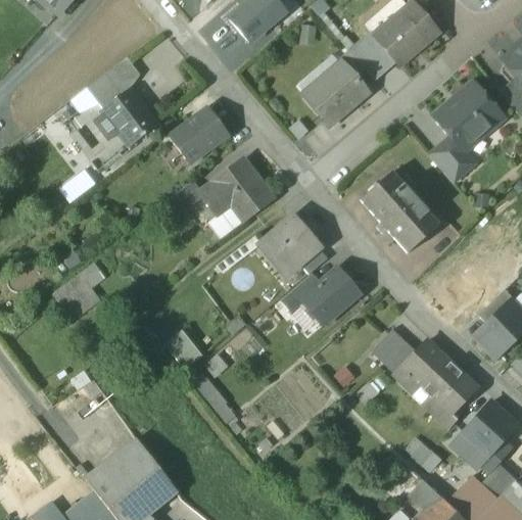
[(45,0),(59,12),(69,0),(45,0)]
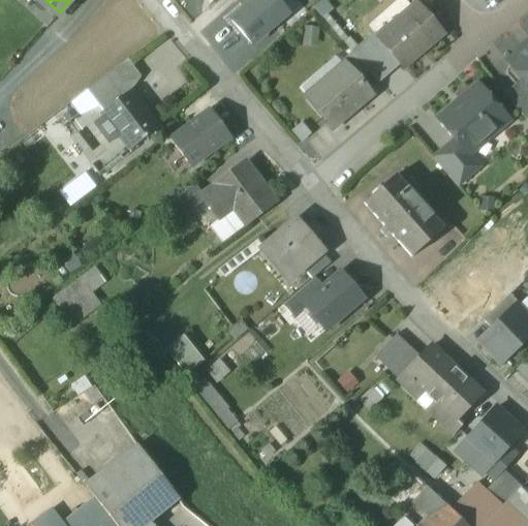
[(252,0),(231,18),(252,41),(288,10),(279,0),(252,0)]
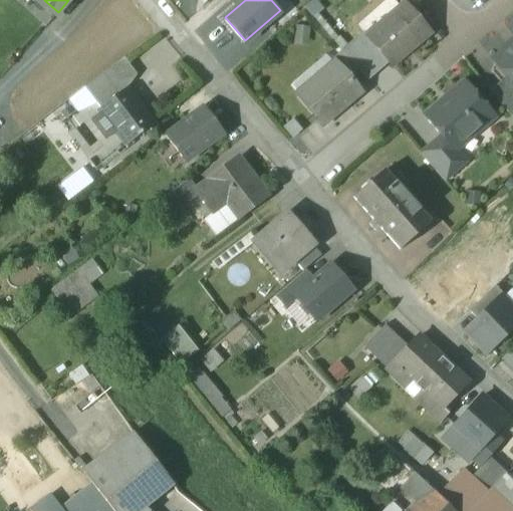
[(310,0),(305,5),(314,15),(323,7),(317,0),(310,0)]
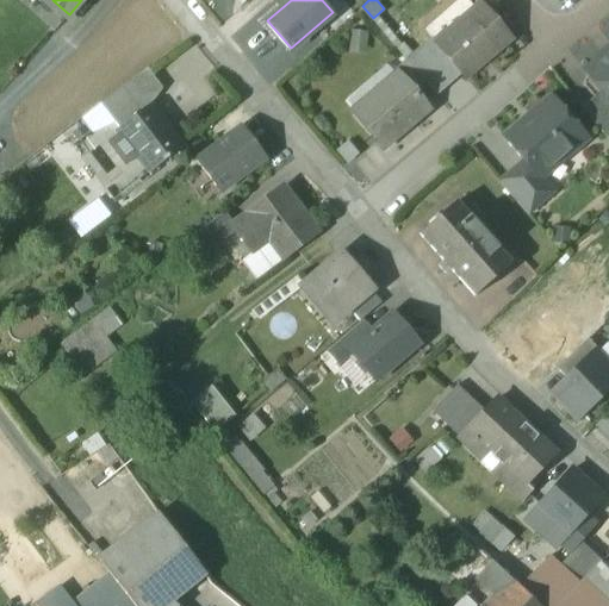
[(480,0),(482,1),(493,17),(505,6),(501,0),(480,0)]
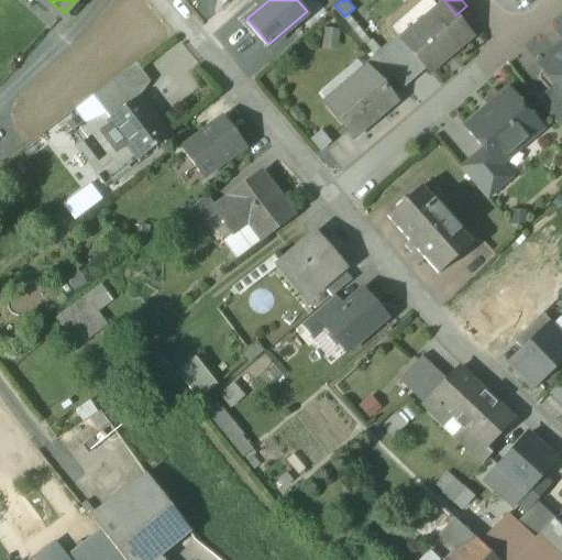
[(427,65),(430,68),(471,34),(455,15),(444,1),(403,36),(427,65)]
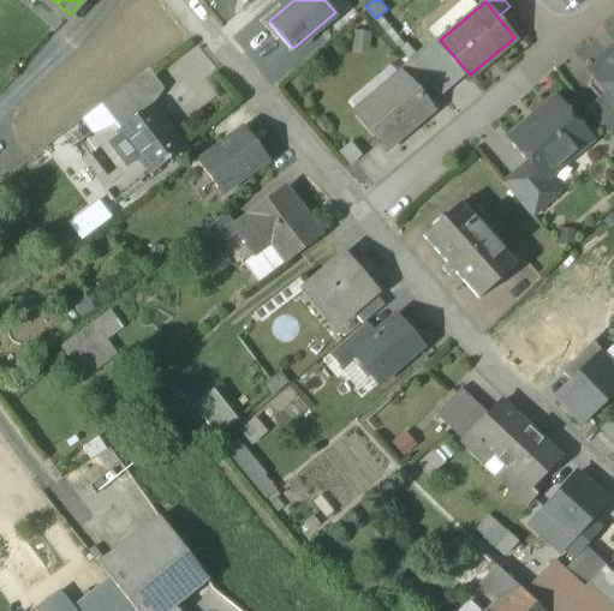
[(355,29),(353,49),(369,51),(370,30),(355,29)]
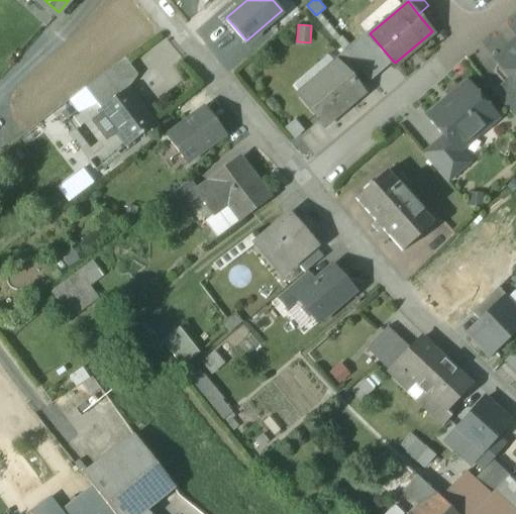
[(370,80),(392,60),(370,33),(367,29),(344,49),(363,71),(370,80)]
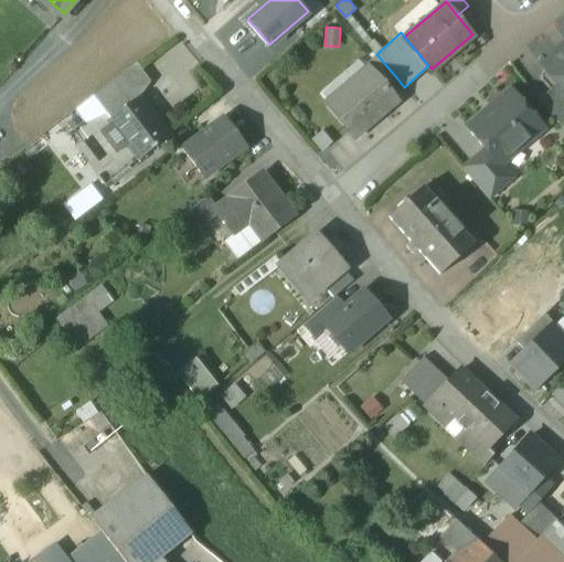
[(557,82),(563,88),(563,52),(561,54),(556,54),(543,65),(557,82)]
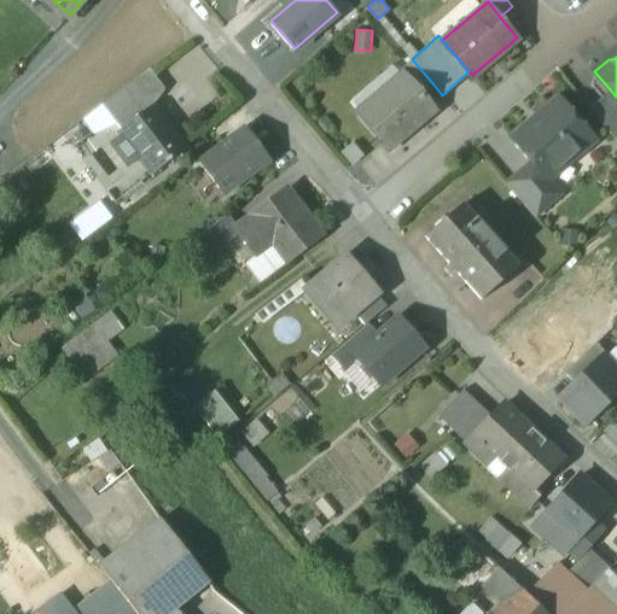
[(405,75),(421,94),(434,85),(412,59),(397,70),(403,76),(405,75)]
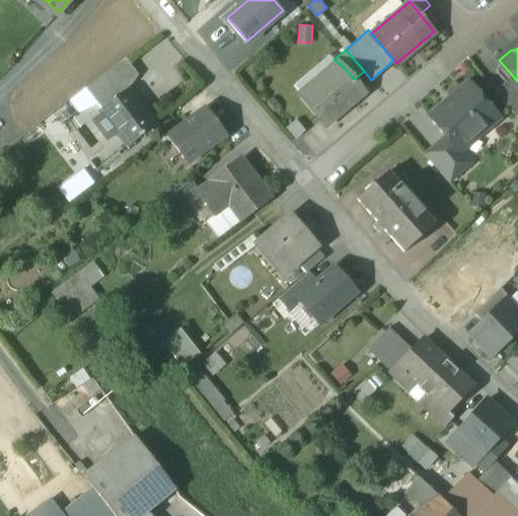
[(295,82),(304,93),(339,64),(334,59),(329,54),(295,82)]
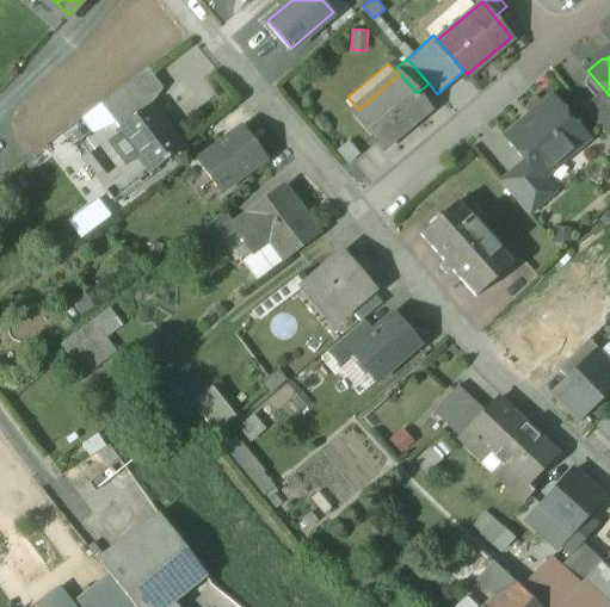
[(102,100),(121,127),(151,103),(147,98),(162,86),(147,67),(102,100)]
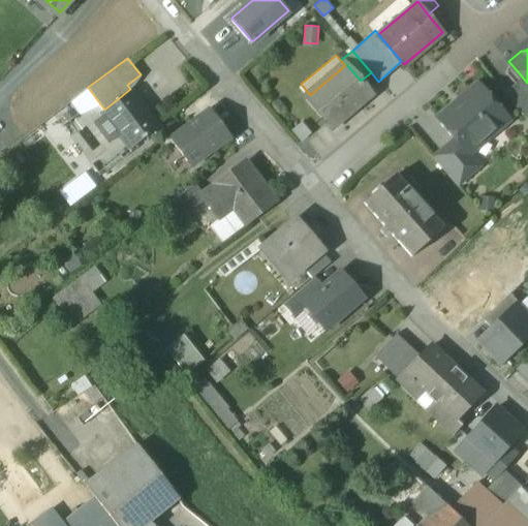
[(310,95),(335,125),(372,94),(361,81),(346,64),(345,65),(310,95)]
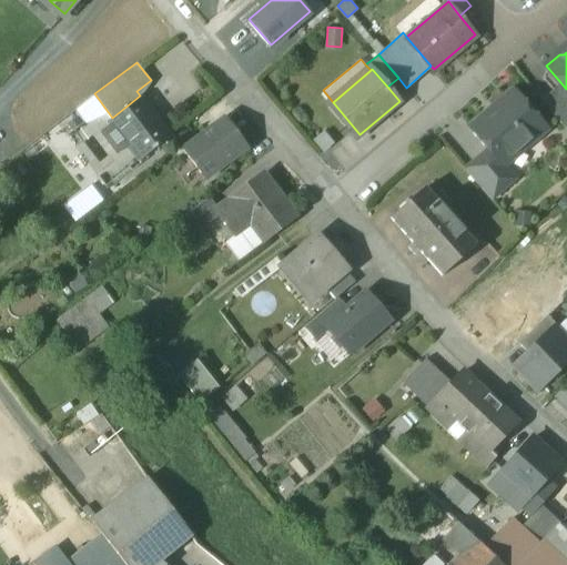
[(542,99),(559,119),(566,112),(566,89),(560,82),(542,99)]
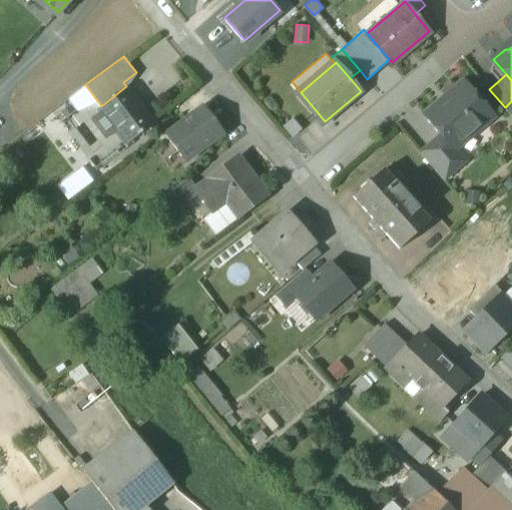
[(463,80),(438,101),(440,104),(465,83),(463,80)]
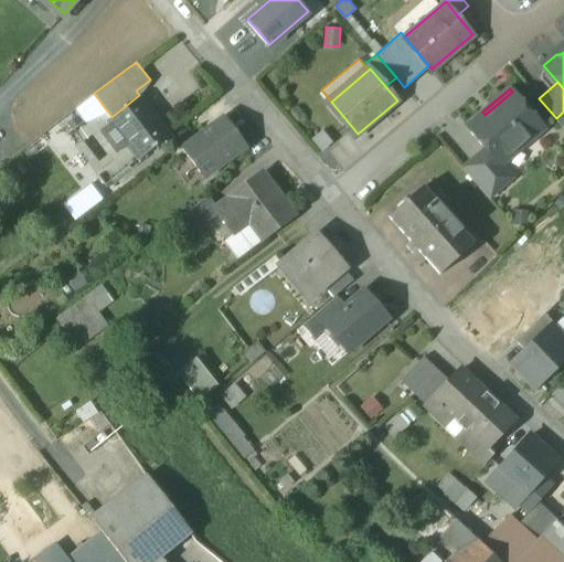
[(487,147),(500,162),(501,161),(542,127),(540,124),(541,123),(542,118),(536,112),(532,112),(531,113),(512,92),(485,115),(482,112),(468,125),(487,147)]
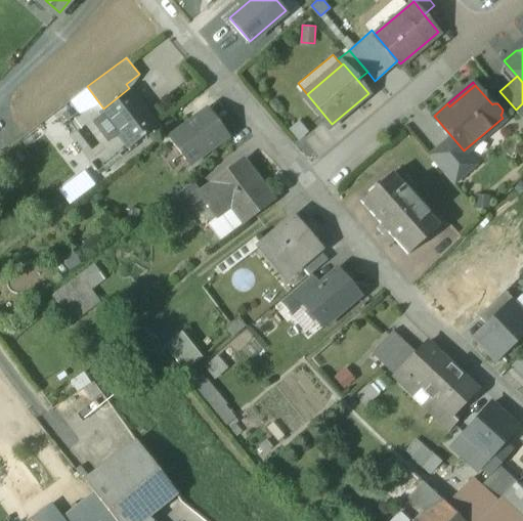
[(103,109),(87,86),(69,99),(78,112),(103,109)]
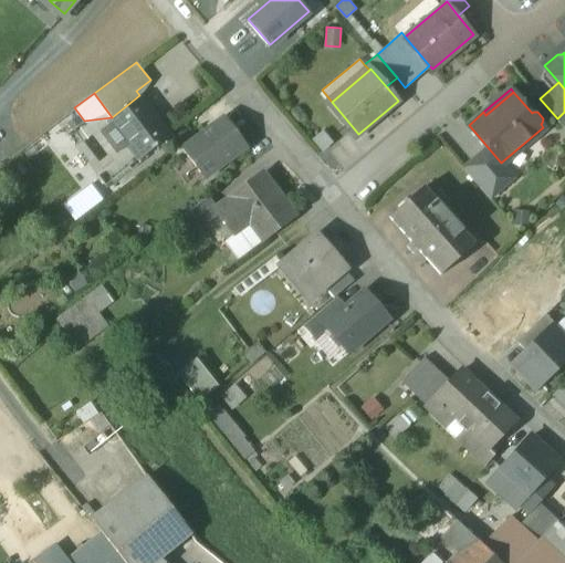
[(140,155),(142,156),(157,145),(156,144),(171,133),(159,116),(157,118),(139,95),(112,117),(113,118),(129,141),(131,142),(133,139),(143,154),(140,155)]
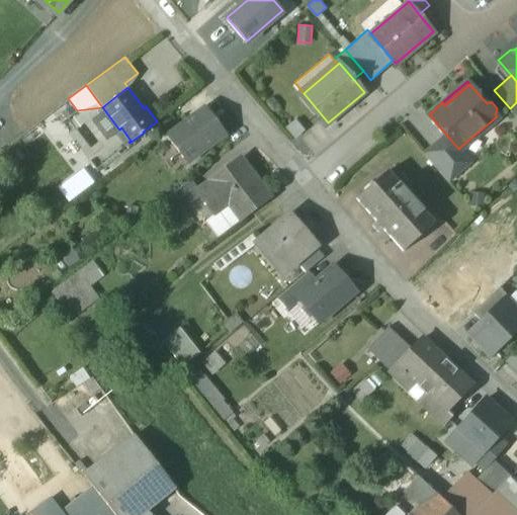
[(168,135),(187,161),(226,133),(205,106),(168,135)]
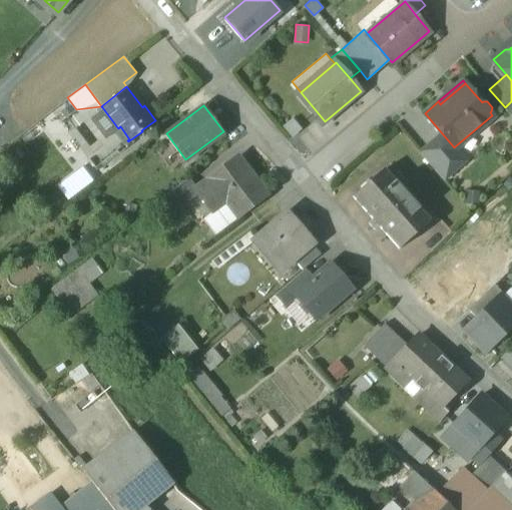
[(117,127),(102,107),(90,116),(106,135),(117,127)]
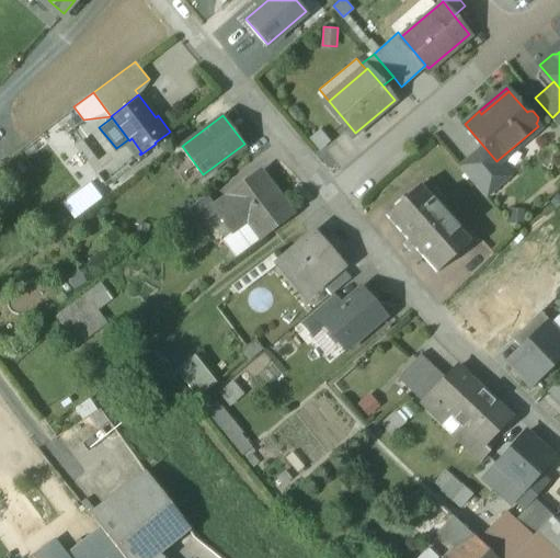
[(320,128),(309,137),(320,149),(331,140),(320,128)]
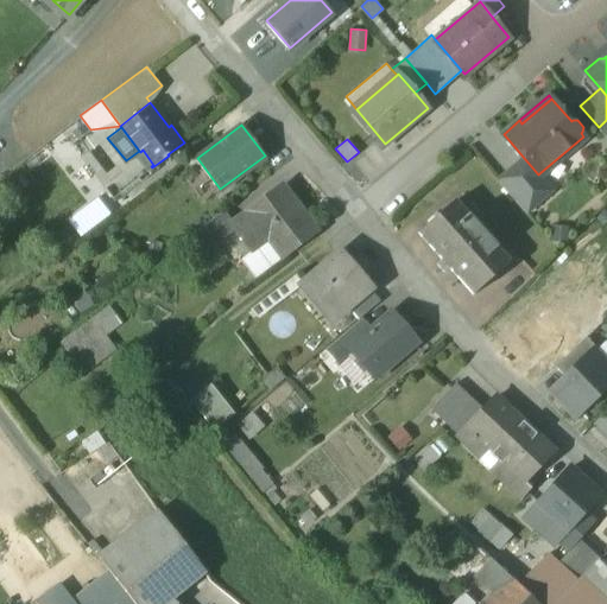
[(143,150),(140,152),(151,166),(153,165),(143,150)]
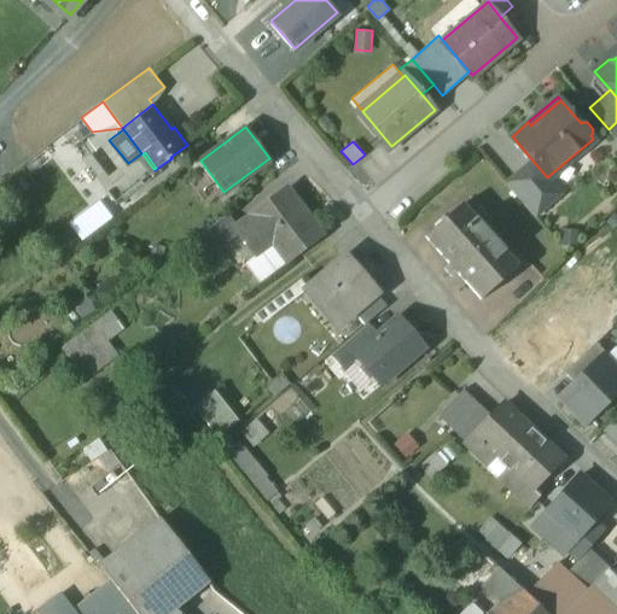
[(507,182),(535,215),(563,192),(548,176),(547,177),(533,161),(507,182)]
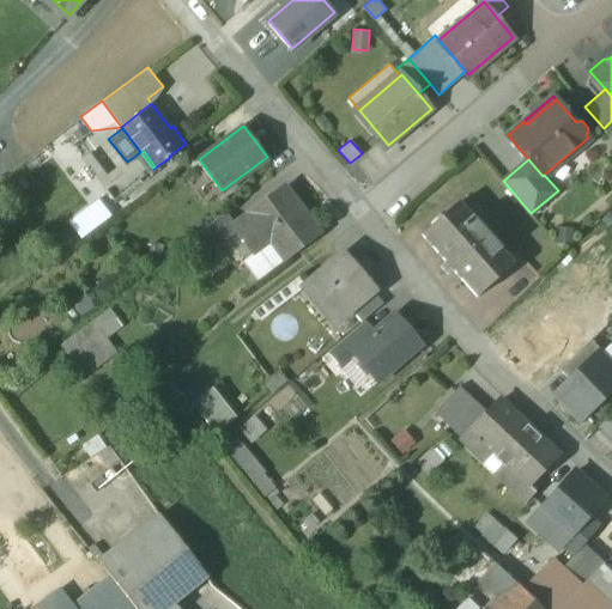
[(271,239),(284,257),(319,231),(285,187),(235,224),(238,229),(255,251),(271,239)]
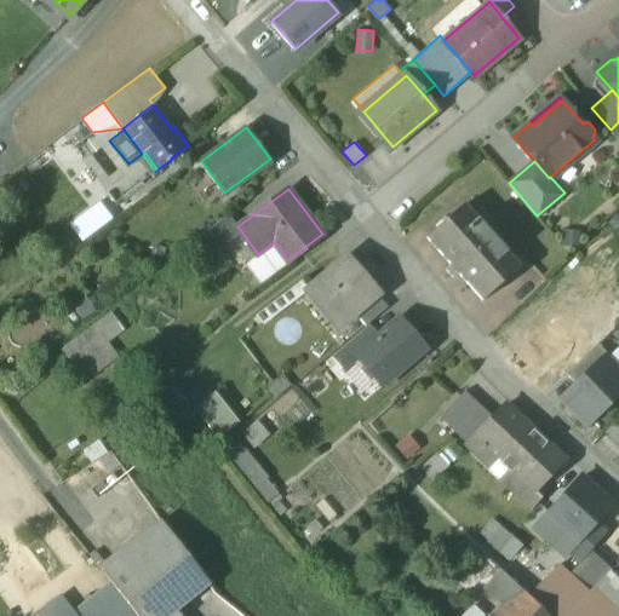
[(428,236),(483,298),(519,266),(463,205),(428,236)]
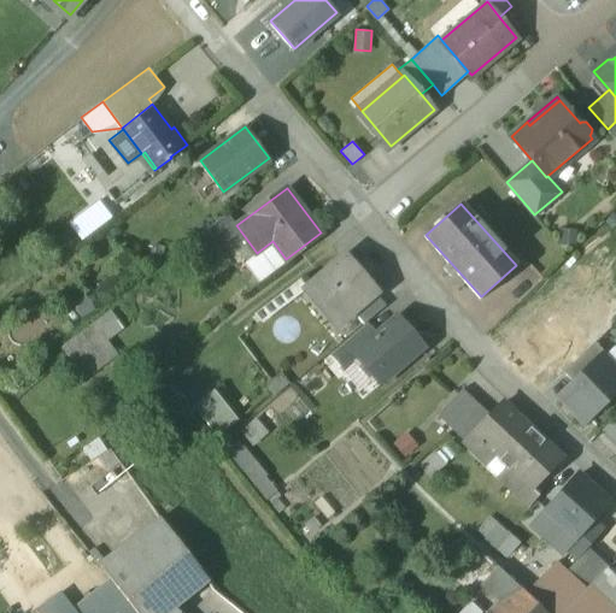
[(193,239),(206,255),(240,230),(236,225),(228,213),(193,239)]
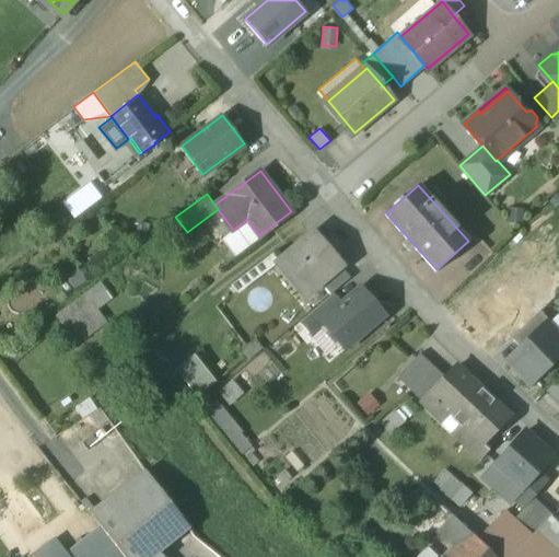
[(247,219),(233,230),(223,238),(234,253),(259,235),(247,219)]
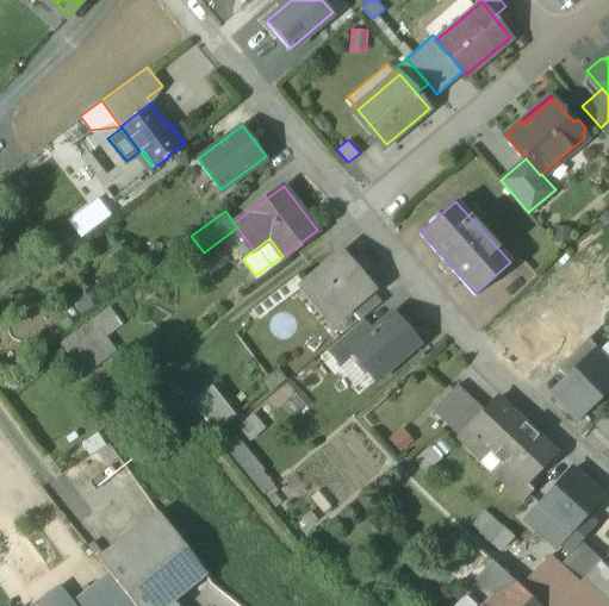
[(305,282),(335,317),(348,305),(371,286),(341,251),(305,282)]
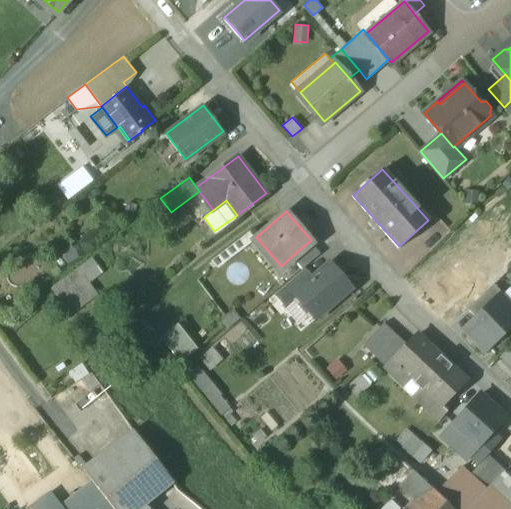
[(429,251),(445,268),(470,244),(455,227),(429,251)]
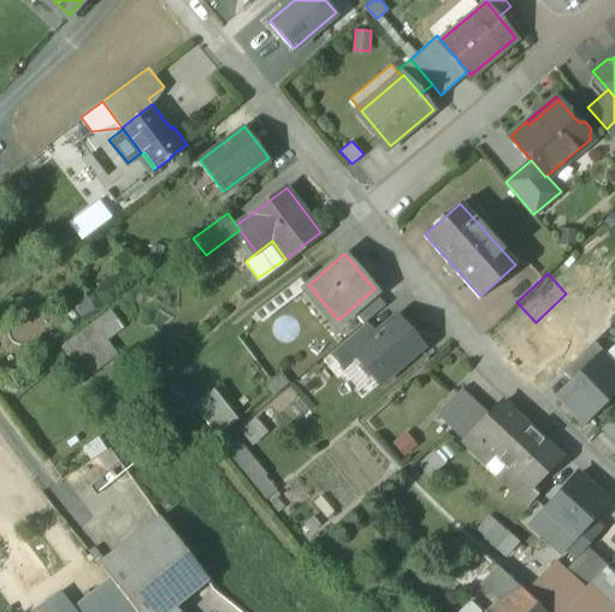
[(300,277),(254,312),(261,321),(307,287),(300,277)]
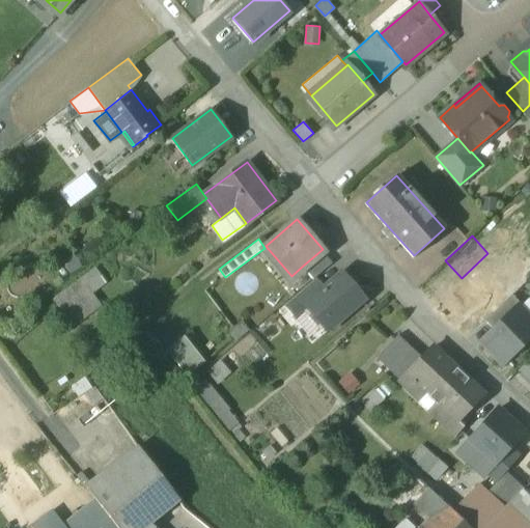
[(303,266),(313,278),(332,260),(323,249),(303,266)]
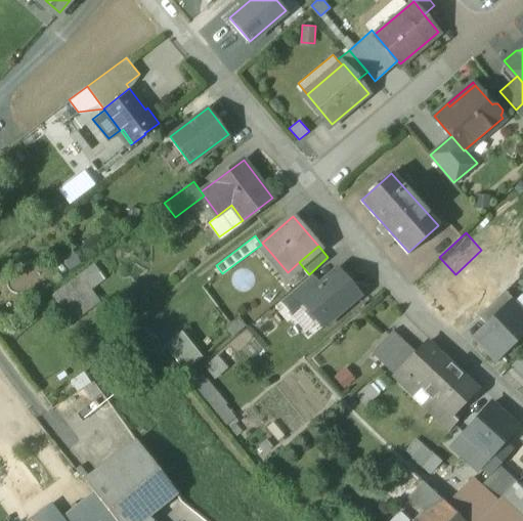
[(502,270),(481,250),(455,274),(438,291),(458,311),(502,270)]
